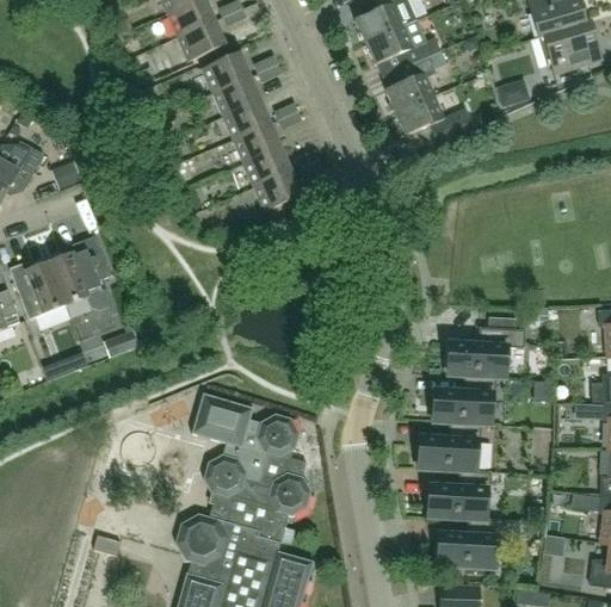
[(160,0),(166,13),(195,0),(160,0)]
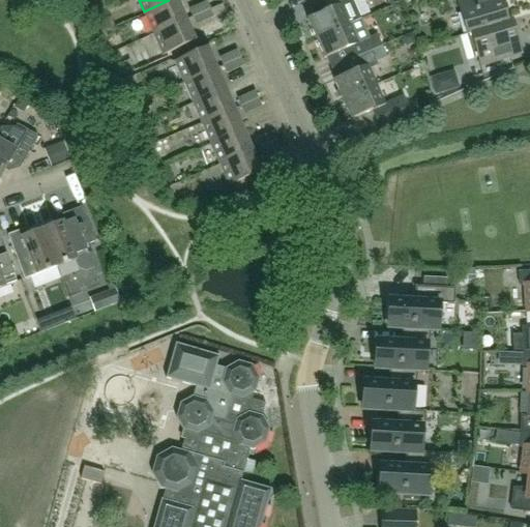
[(169,0),(144,11),(153,32),(186,18),(178,0),(169,0)]
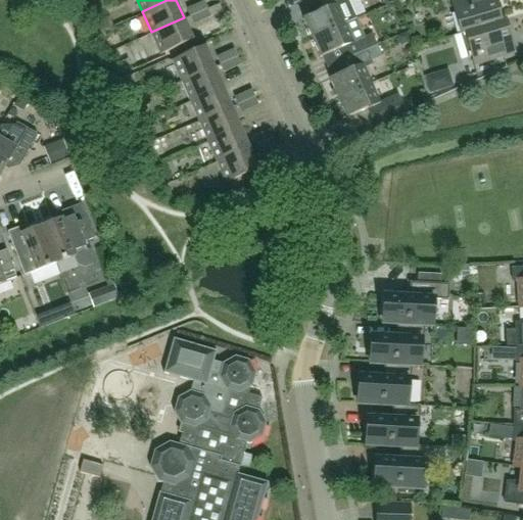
[(190,14),(207,6),(205,0),(200,0),(187,6),(190,14)]
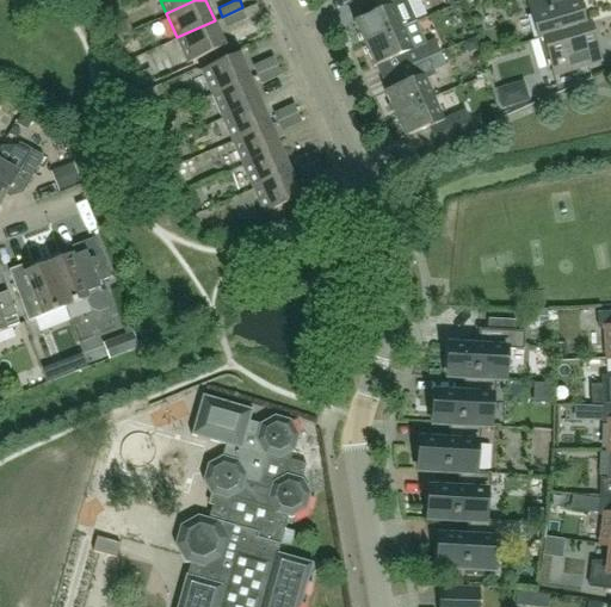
[(375,0),(378,7),(353,18),(364,42),(402,24),(393,1),(396,0),(375,0)]
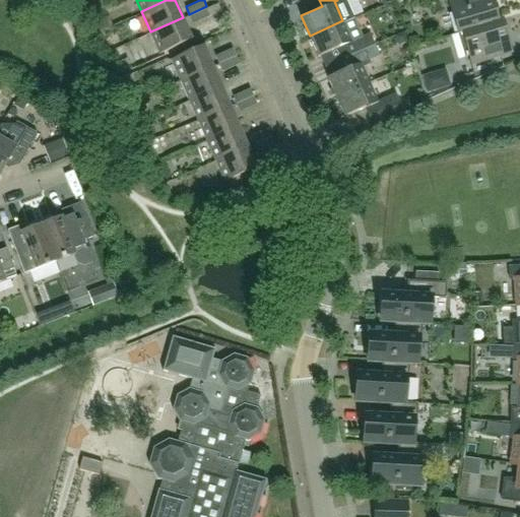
[(499,18),(493,0),(448,0),(457,30),(499,18)]
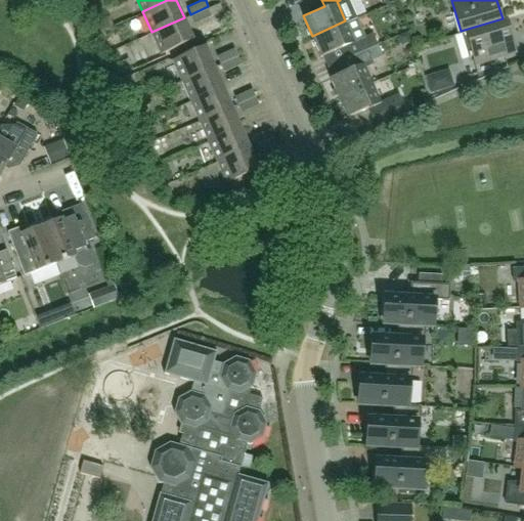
[(208,6),(190,14),(193,22),(212,14),(208,6)]
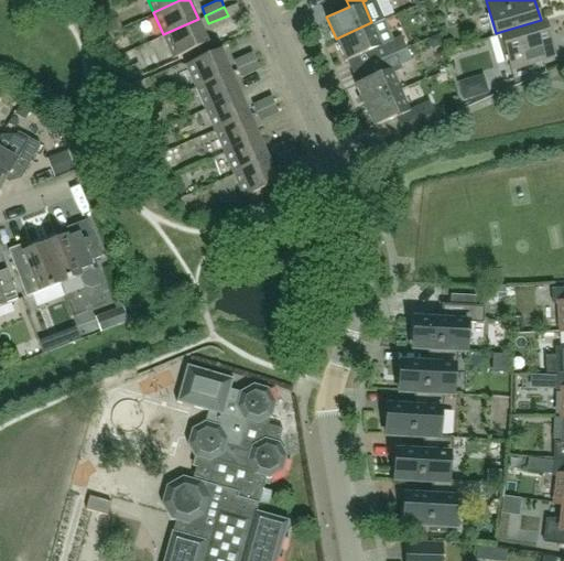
[(383,17),(371,22),(336,39),(345,60),(369,49),(373,61),(394,52),(394,51),(405,46),(401,34),(393,39),(383,17)]
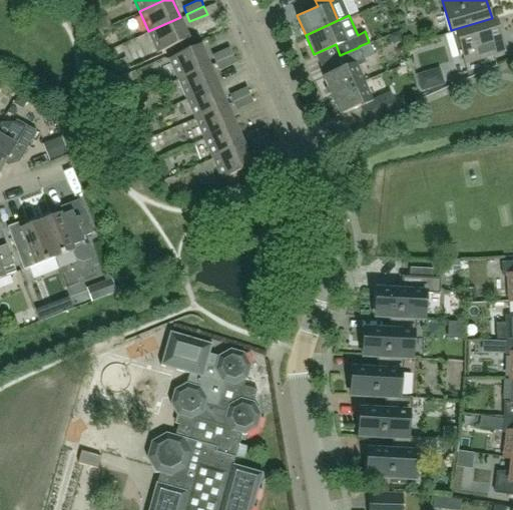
[(505,49),(496,16),(492,18),(451,30),(445,32),(452,55),(461,52),(464,61),(505,49)]
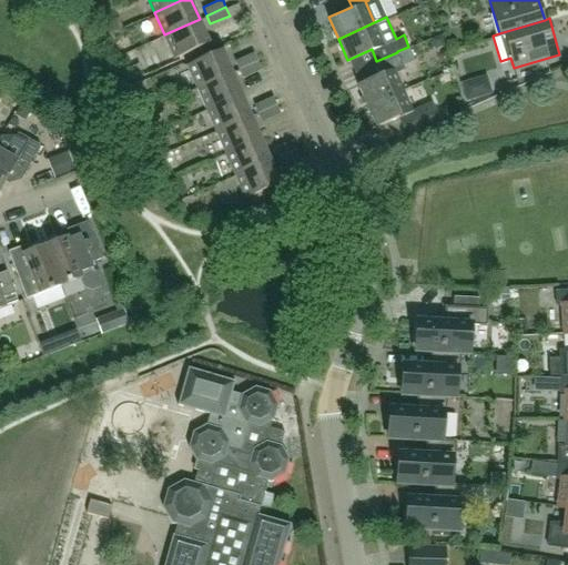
[(200,19),(164,34),(173,57),(210,41),(200,19)]
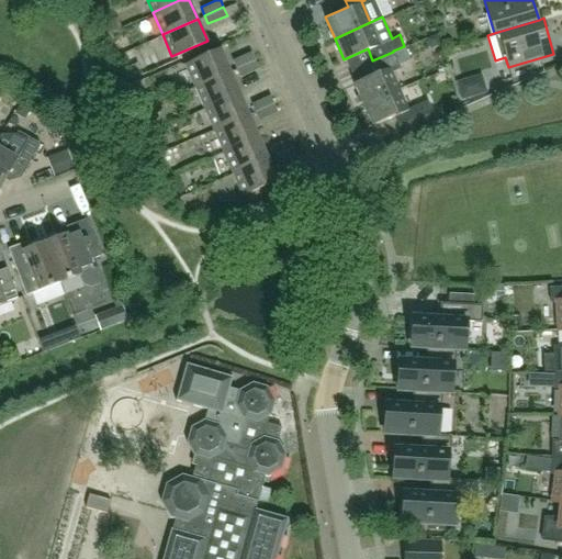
[(362,103),(398,87),(391,70),(400,66),(398,62),(409,57),(404,46),(393,51),(393,52),(394,55),(373,65),(377,71),(353,81),(362,103)]
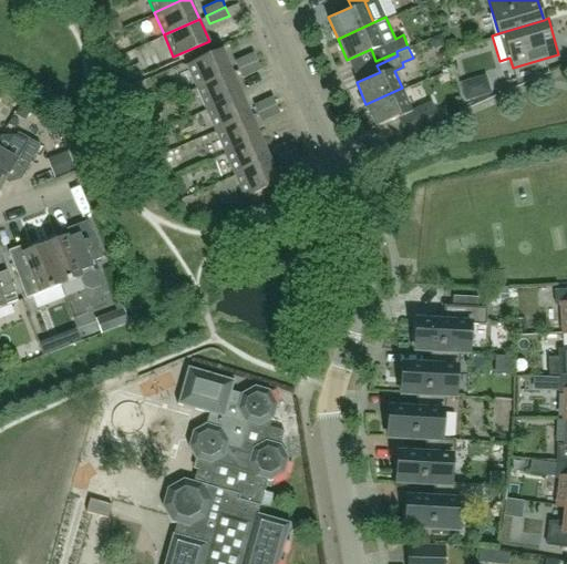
[(196,85),(232,70),(222,48),(186,63),(196,85)]
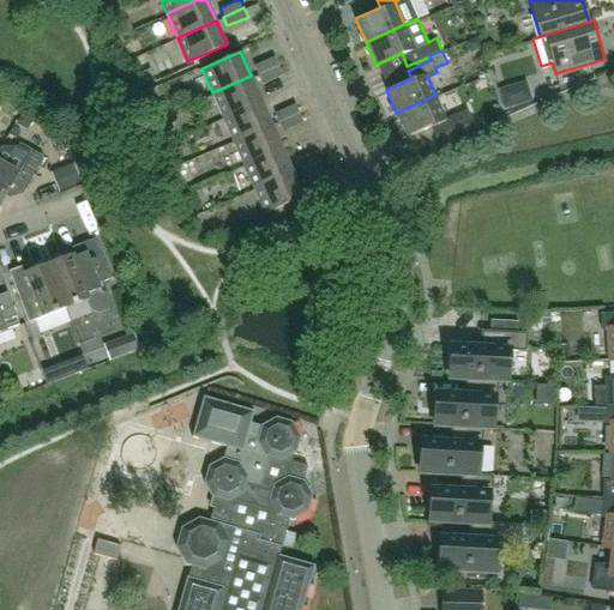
[(258,72),(278,62),(275,54),(254,64),(258,72)]
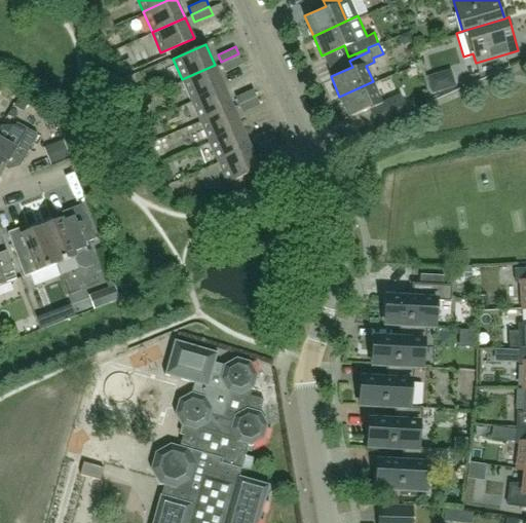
[(238,53),(221,62),(224,70),(242,62),(238,53)]
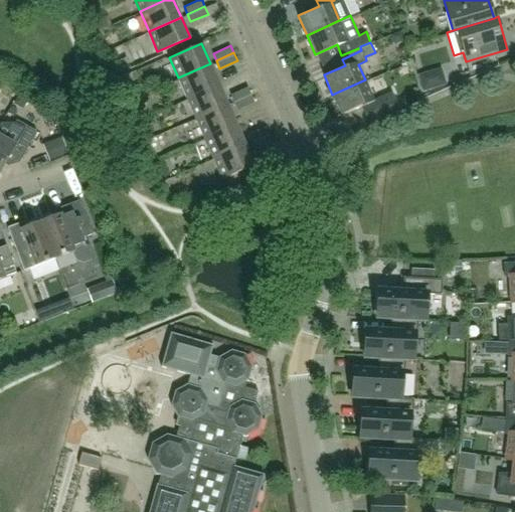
[(210,63),(178,77),(186,98),(218,83),(210,63)]
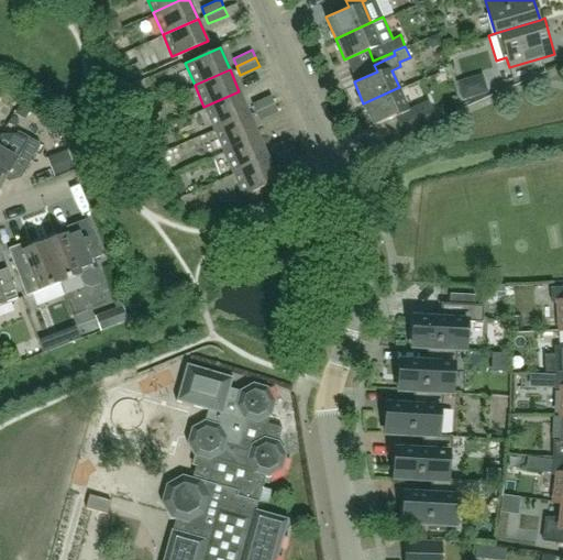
[(399,87),(363,103),(373,124),(399,112),(404,124),(433,111),(428,99),(408,108),(399,87)]
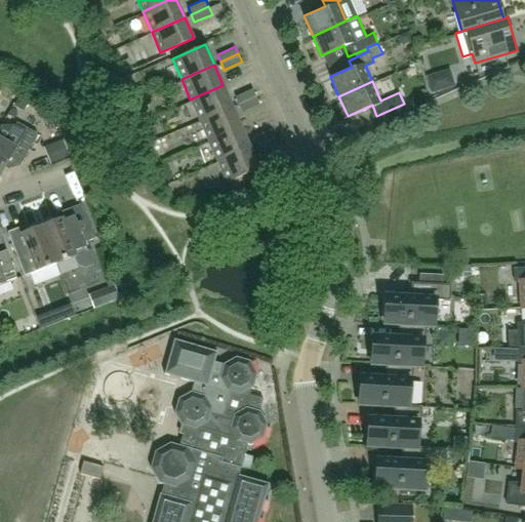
[(199,120),(232,106),(223,85),(190,99),(199,120)]
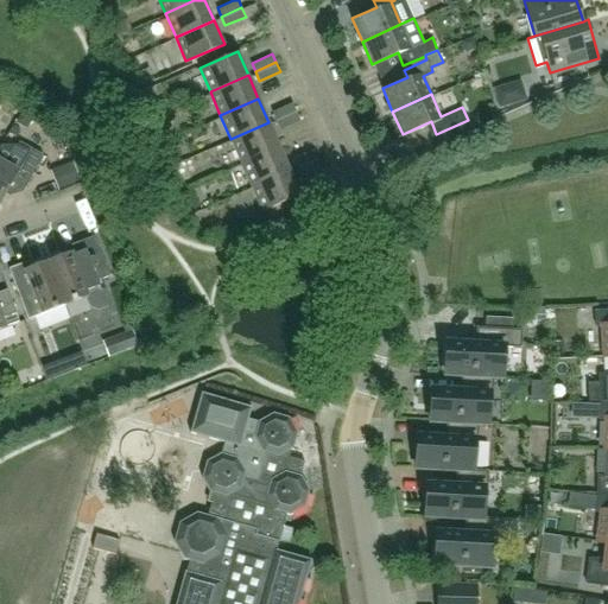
[(276,119),(297,109),(292,101),(272,109),(276,119)]
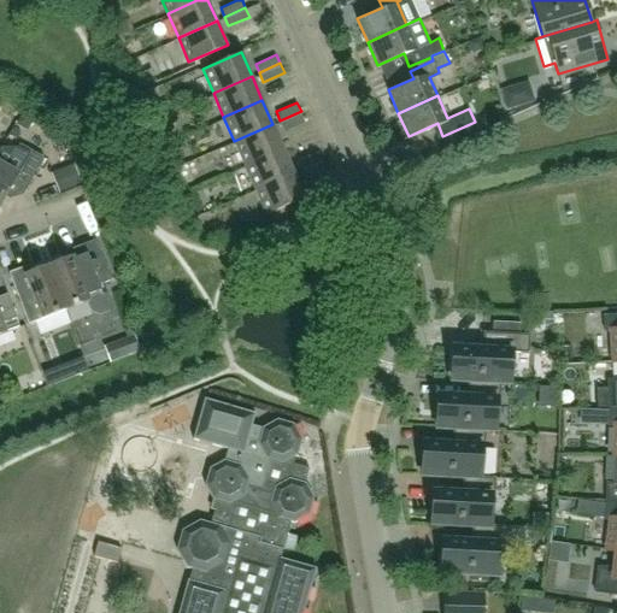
[(301,111),(280,121),(285,129),(305,121),(301,111)]
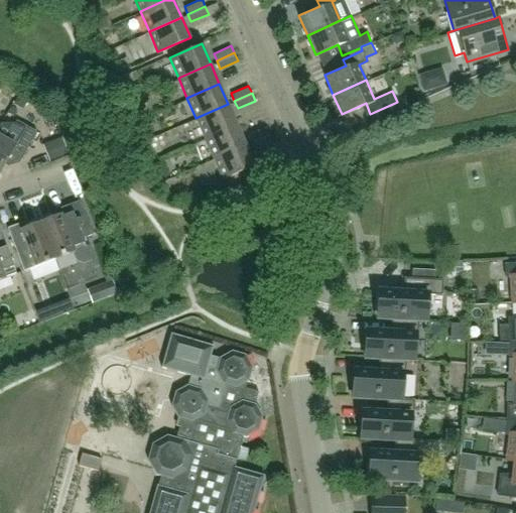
[(205,138),(237,124),(228,104),(196,118),(205,138)]
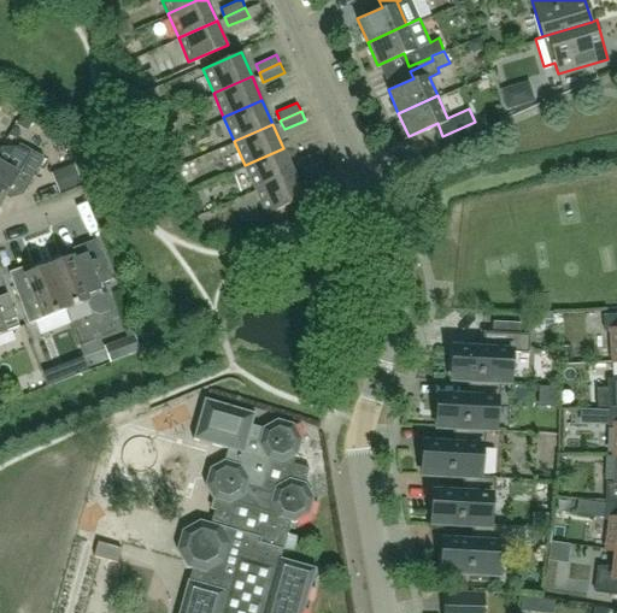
[(0,149),(0,151),(0,204),(9,190),(11,192),(23,188),(24,189),(43,154),(19,141),(17,145),(0,149)]
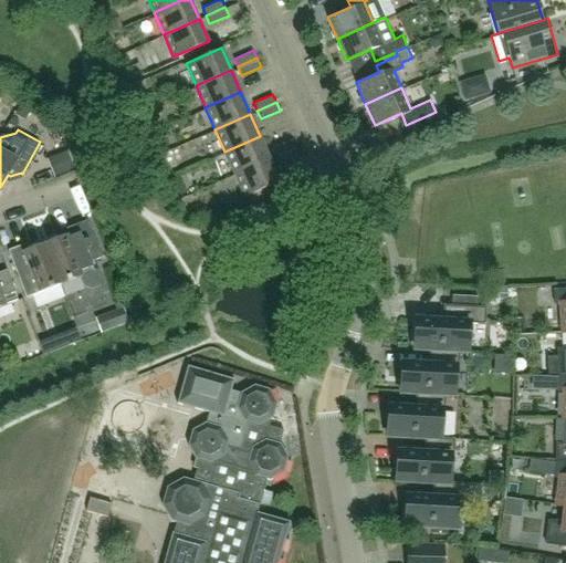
[(234,174),(270,158),(260,136),(224,152),(234,174)]
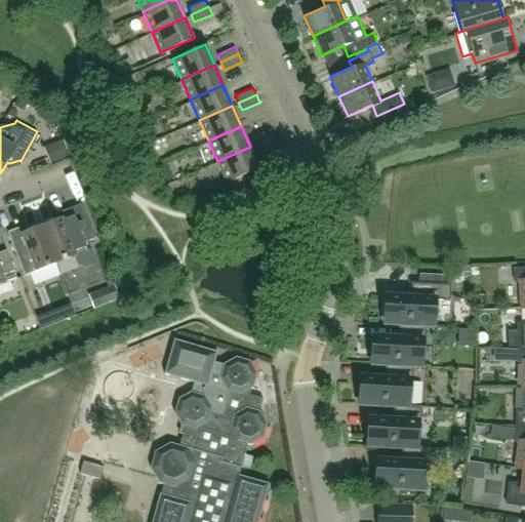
[(256,144),(274,136),(271,127),(252,135),(256,144)]
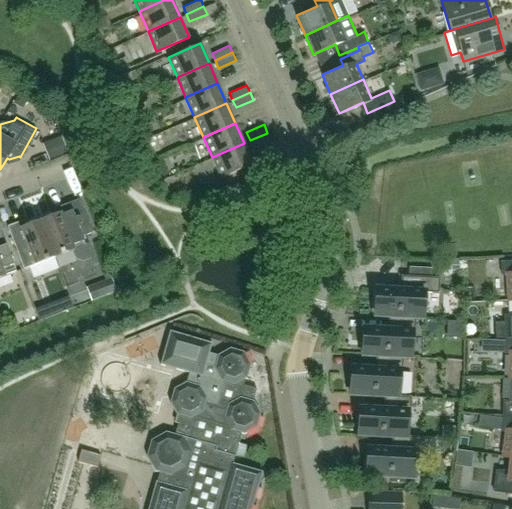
[(267,133),(250,140),(253,147),(270,139),(267,133)]
